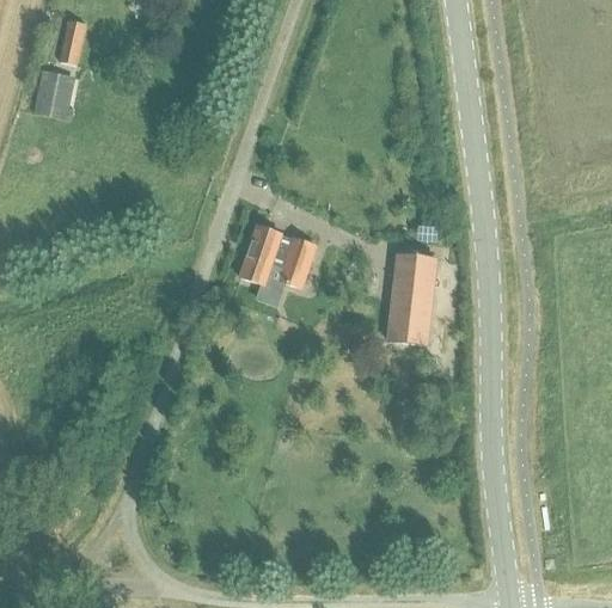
[(78,63),(86,24),(69,20),(61,60),(78,63)]
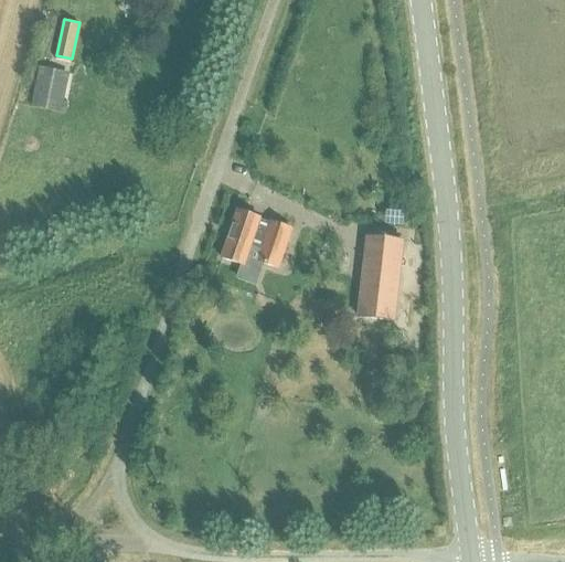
[(64,98),(70,71),(40,64),(32,103),(66,110),(68,99),(64,98)]
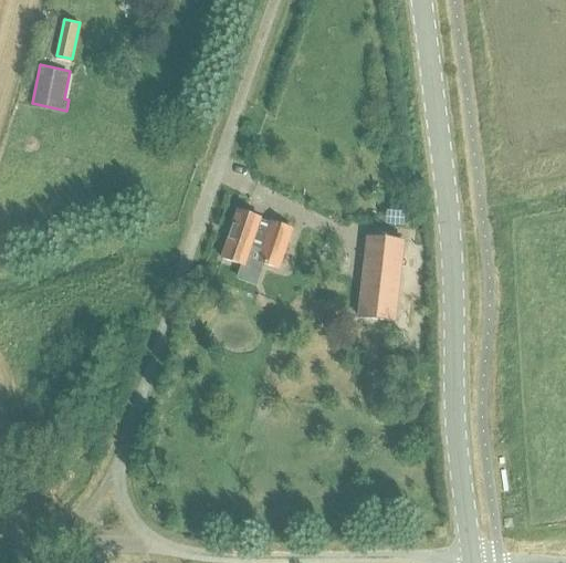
[(280,266),(294,227),(273,219),(273,220),(262,217),(262,215),(240,207),(223,254),(245,262),(252,243),(263,247),(259,258),(280,266)]
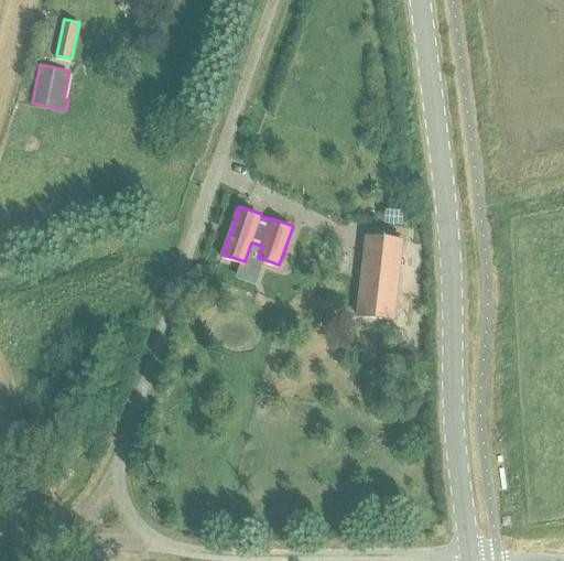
[(401,239),(369,235),(359,314),(392,317),(401,239)]
